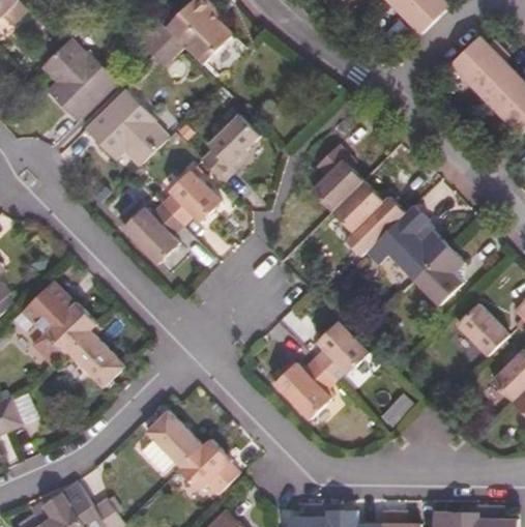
[(0,18),(20,0),(0,0),(0,18)]
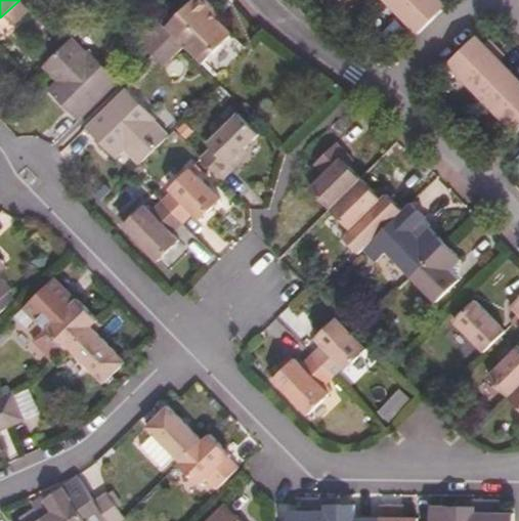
[(29,10),(19,0),(0,17),(0,24),(6,31),(29,10)]
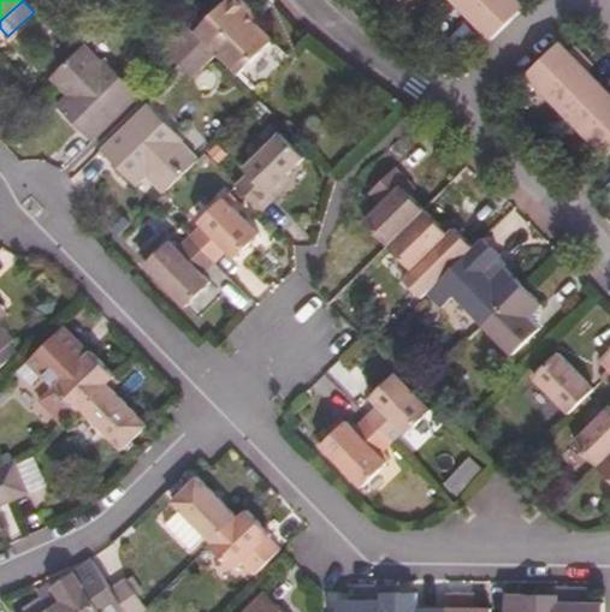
[(232,0),(195,36),(201,42),(218,57),(237,79),(272,45),(254,25),(246,16),(252,12),(240,0),(232,0)]
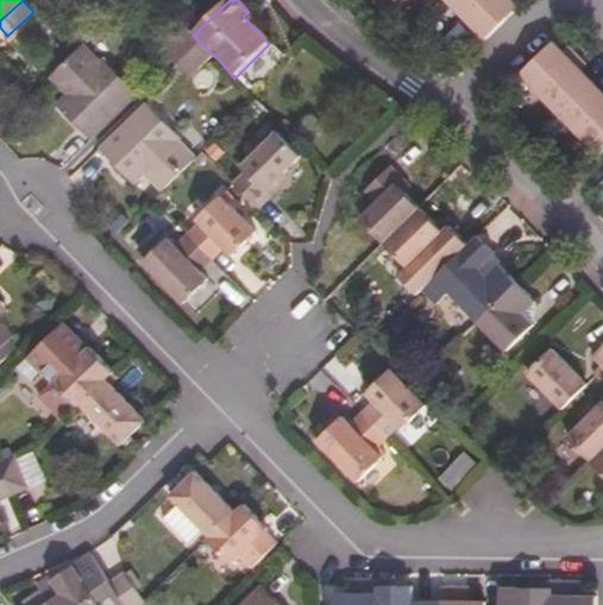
[(404,2),(402,0),(375,0),(371,4),(385,19),(404,2)]
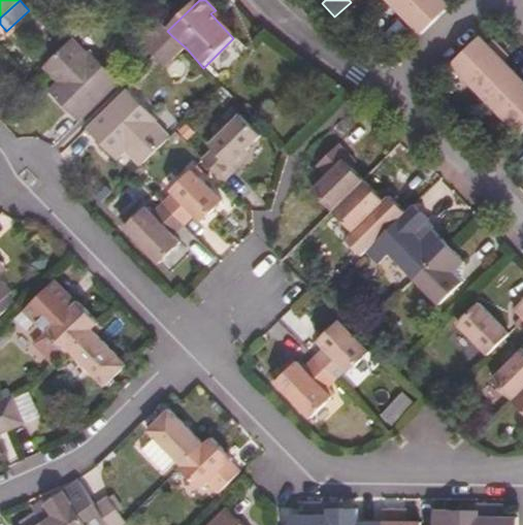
[(384,0),(417,33),(446,6),(439,0),(384,0)]
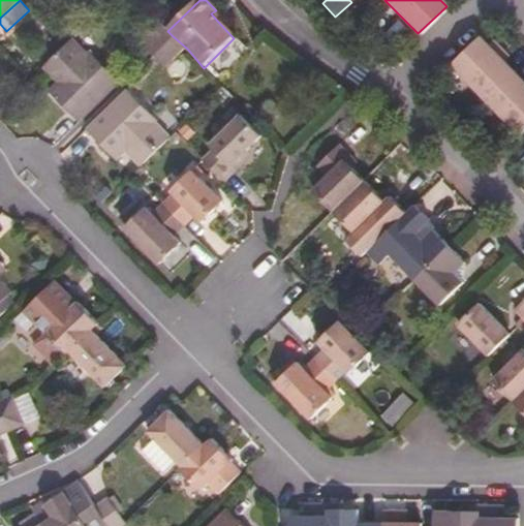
[(223,18),(216,10),(211,13),(218,22),(223,18)]
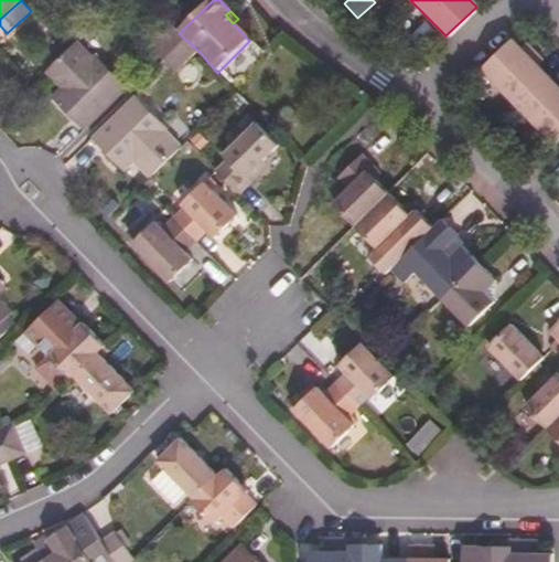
[(179,33),(173,28),(152,48),(163,59),(184,39),(179,33)]
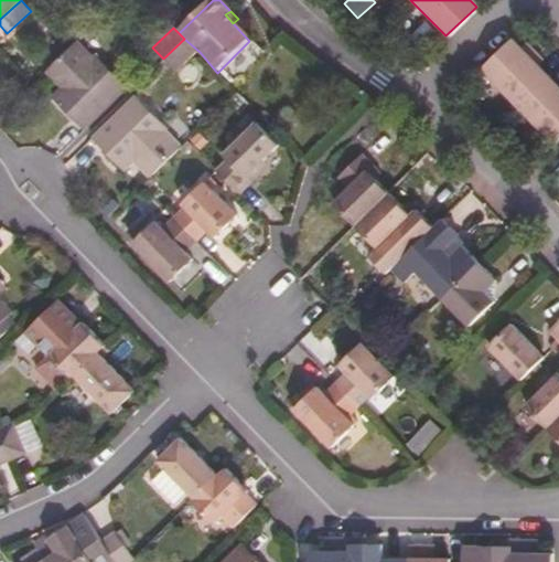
[(184,39),(163,59),(178,72),(200,52),(184,39)]
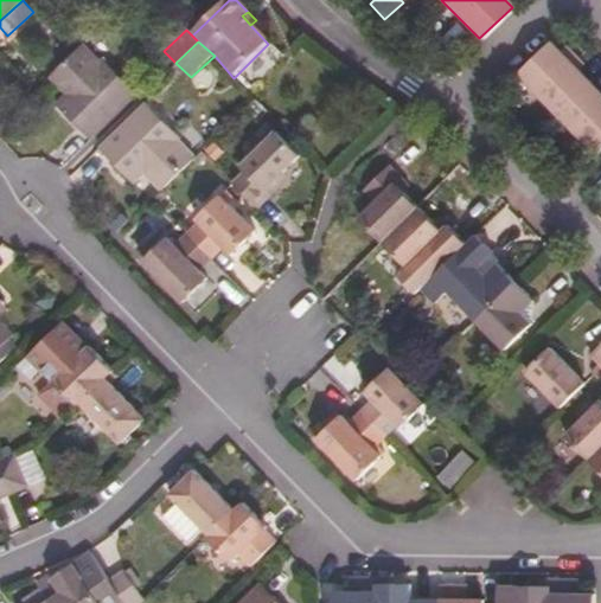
[(545,43),(512,75),(590,154),(600,143),(600,100),(596,95),(573,71),(568,65),(574,59),(561,46),(555,52),(545,43)]
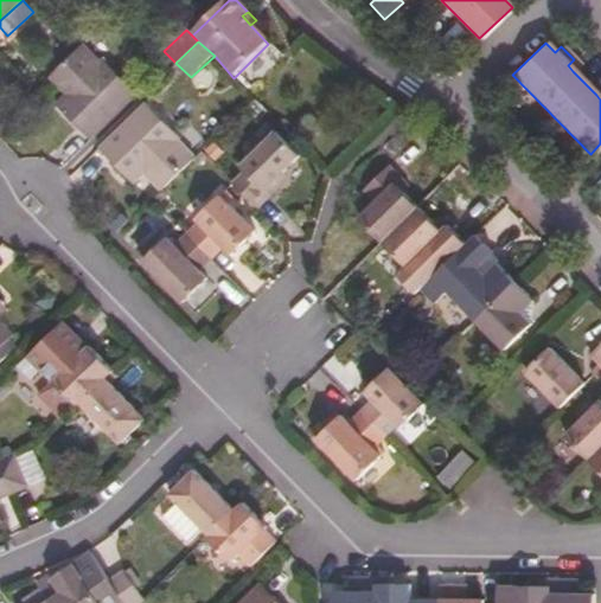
[(97,59),(81,44),(72,52),(44,79),(61,97),(69,106),(62,113),(89,141),(135,94),(100,58),(97,59)]
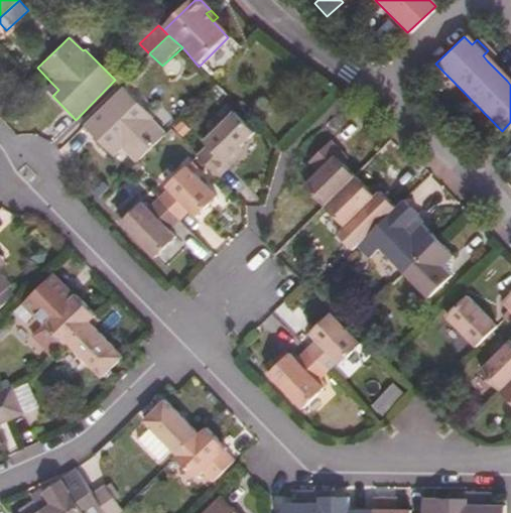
[(492,55),(488,50),(483,55),(487,60),(492,55)]
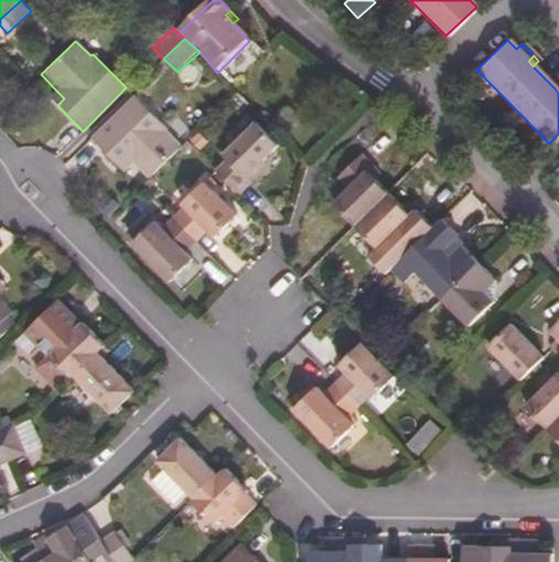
[(49,97),(57,105),(64,98),(56,91),(49,97)]
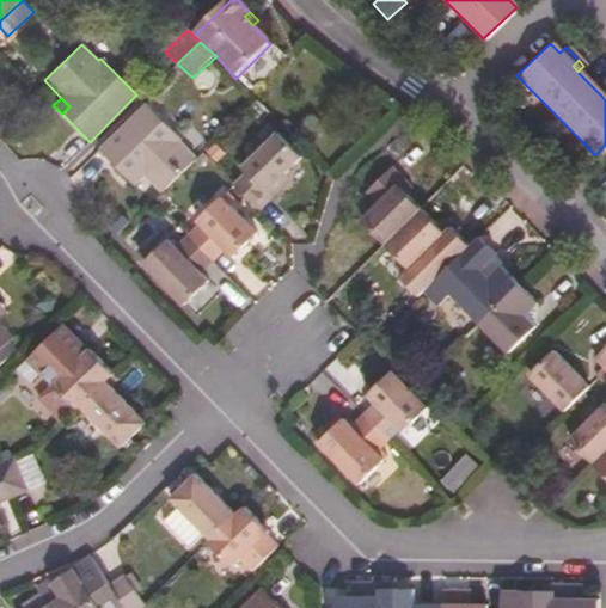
[(158,192),(196,155),(178,141),(181,139),(146,104),(99,151),(127,177),(135,170),(142,177),(158,192)]
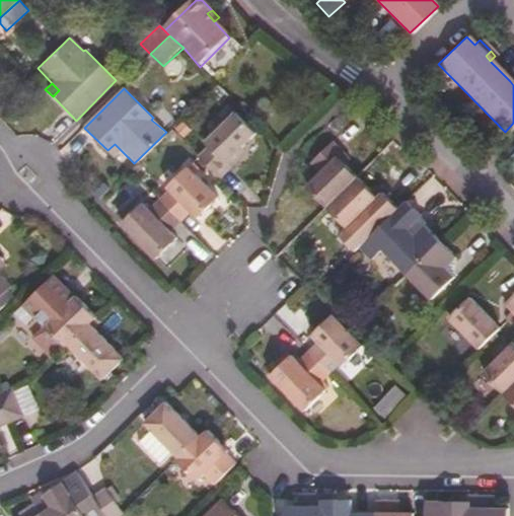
[(196,153),(219,176),(240,156),(236,151),(253,135),(230,113),(202,140),(206,145),(196,153)]
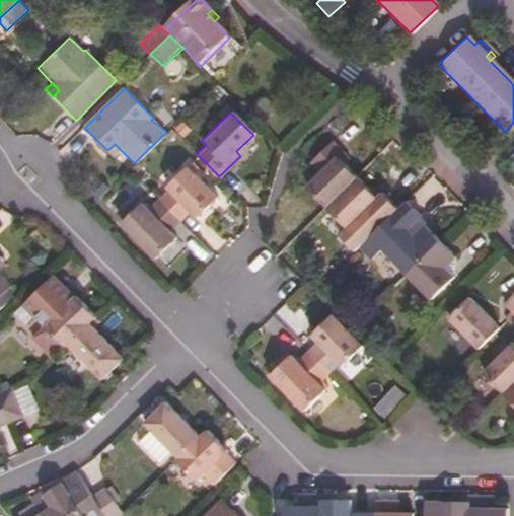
[(336,118),(324,128),(333,135),(343,126),(336,118)]
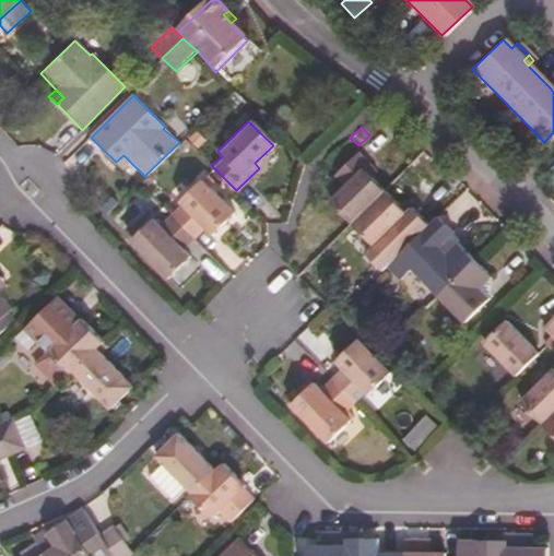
[(329,199),(352,223),(385,192),(370,177),(363,168),(369,163),(357,152),(333,174),(344,186),(329,199)]
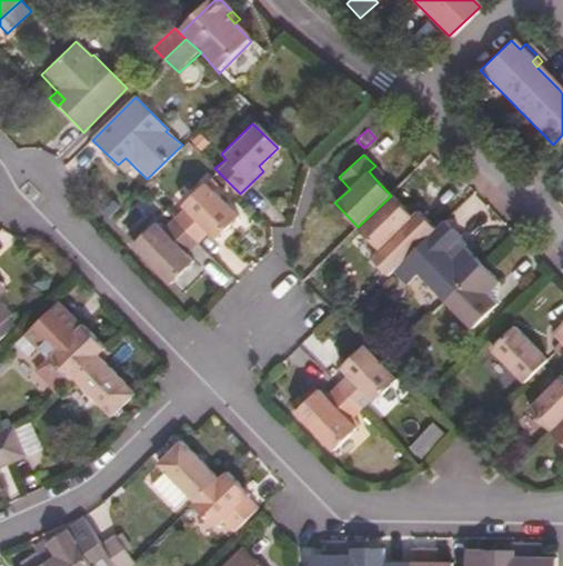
[(126,158),(118,165),(124,172),(132,165),(126,158)]
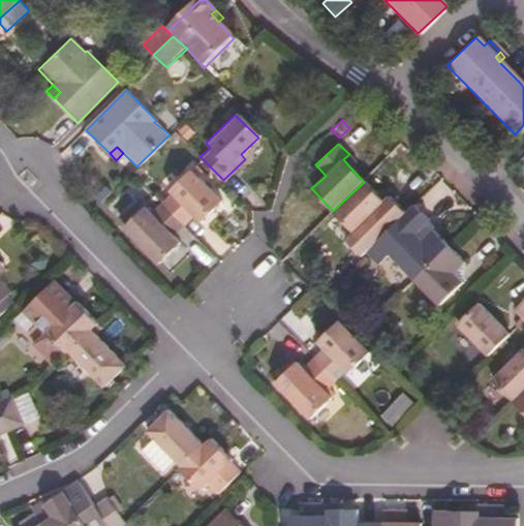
[(357,162),(349,154),(343,159),(350,167),(357,162)]
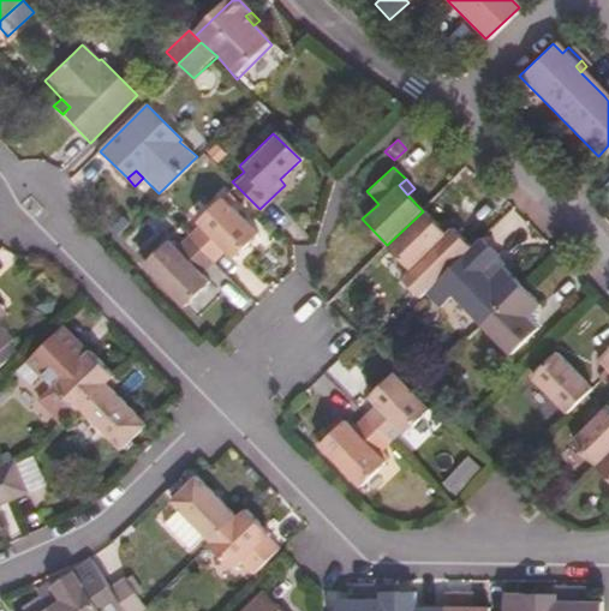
[(221,193),(227,199),(231,196),(225,189),(221,193)]
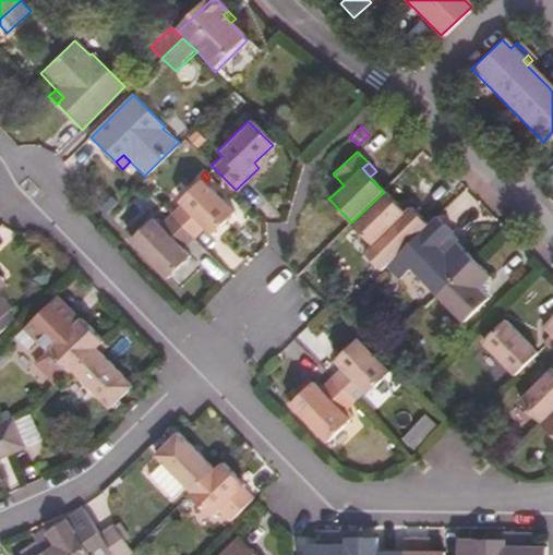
[(170,210),(194,234),(204,225),(208,230),(232,208),(206,181),(201,176),(178,196),(180,201),(170,210)]
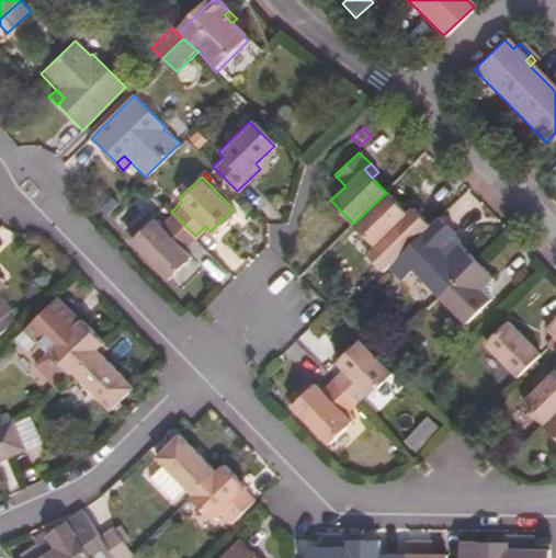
[(386,193),(353,224),(374,246),(388,232),(399,242),(423,218),(412,207),(406,213),(397,204),(386,193)]
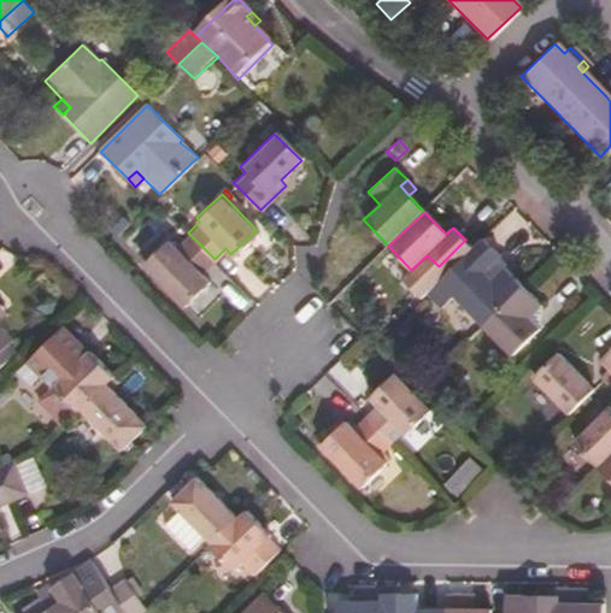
[(446,234),(453,228),(444,218),(436,224),(446,234)]
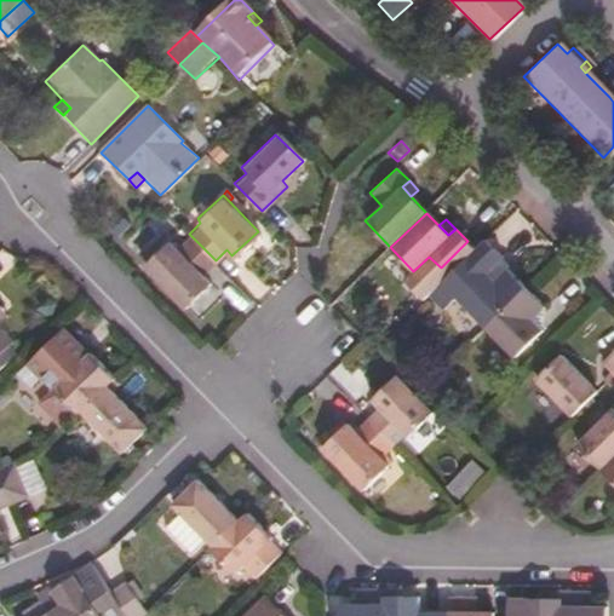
[(202,274),(216,260),(189,234),(177,246),(168,239),(144,262),(183,303),(207,280),(202,274)]
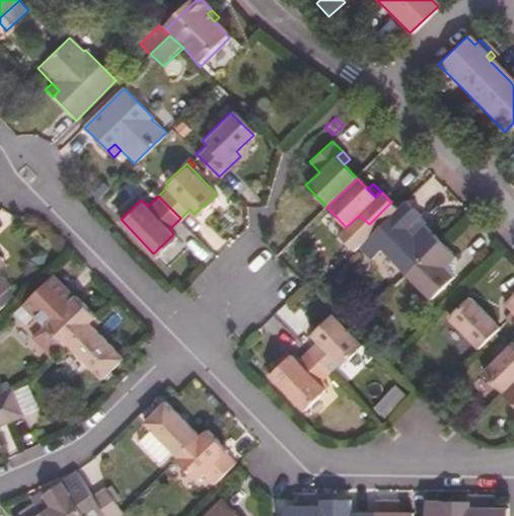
[(407,273),(440,240),(424,223),(414,233),(408,228),(418,216),(420,214),(409,200),(360,246),(371,259),(382,247),(407,273)]
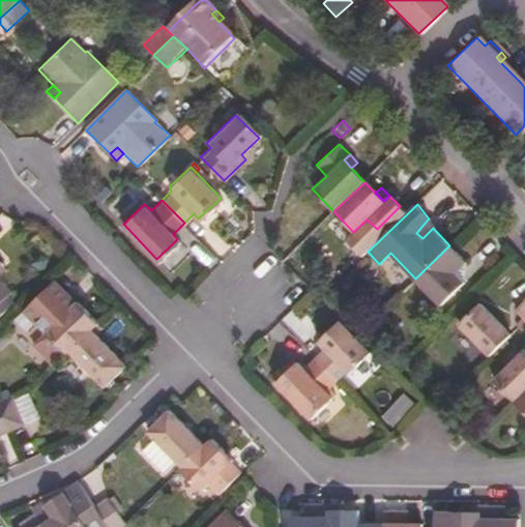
[(433,228),(427,221),(416,233),(423,238),(433,228)]
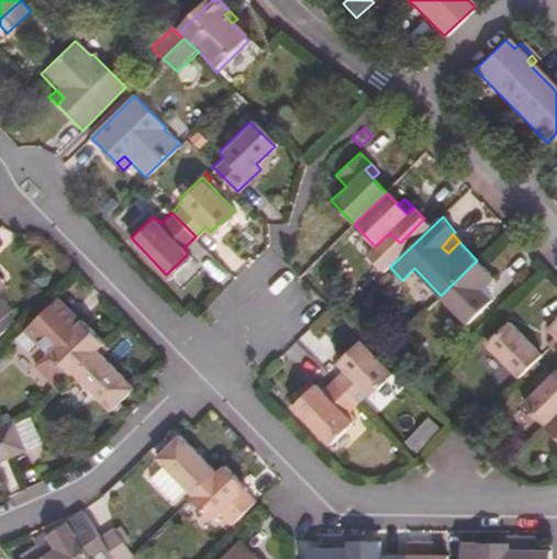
[(496,278),(477,260),(441,295),(468,324),(493,299),(483,288),(496,278)]
